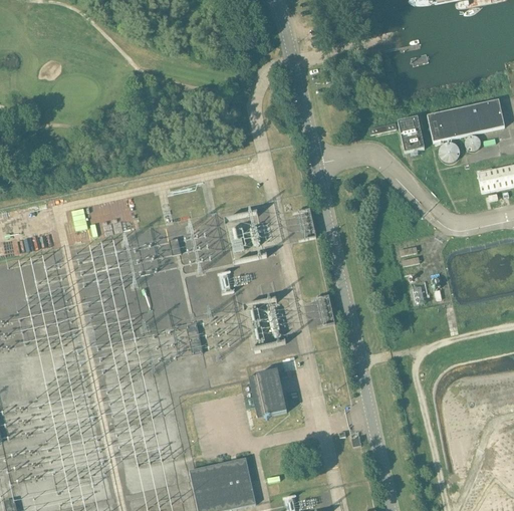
[(433,142),(504,126),(499,99),(428,115),(433,142)]
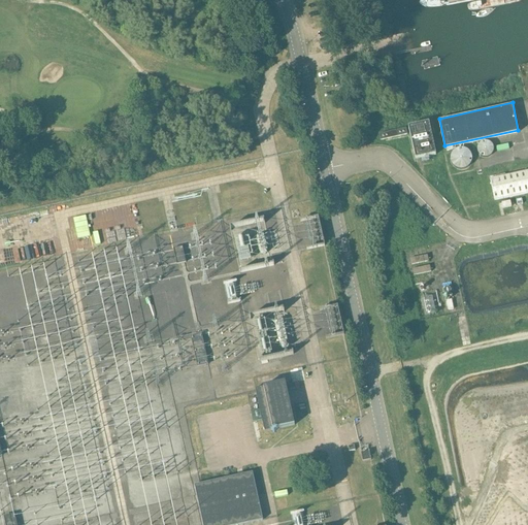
[(436,153),(429,121),(408,125),(416,157),(436,153)]
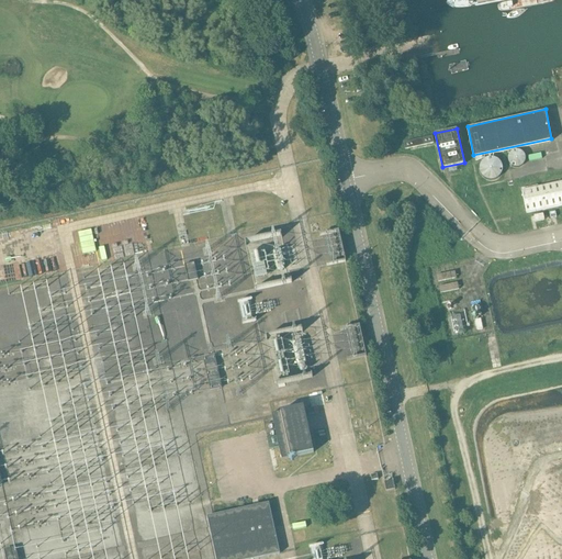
[(405,146),(434,141),(433,134),(404,141),(405,146)]
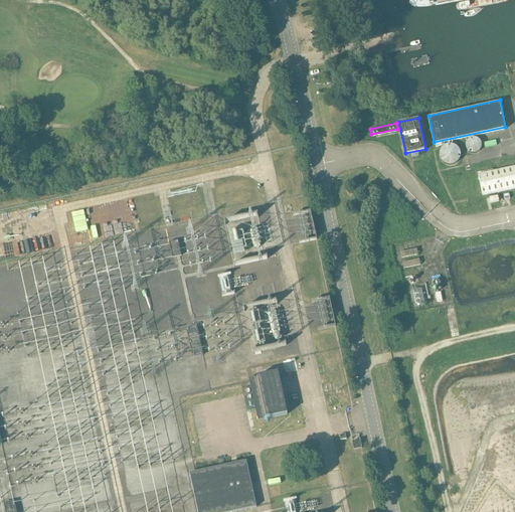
[(432,143),(428,131),(422,133),(424,144),(432,143)]
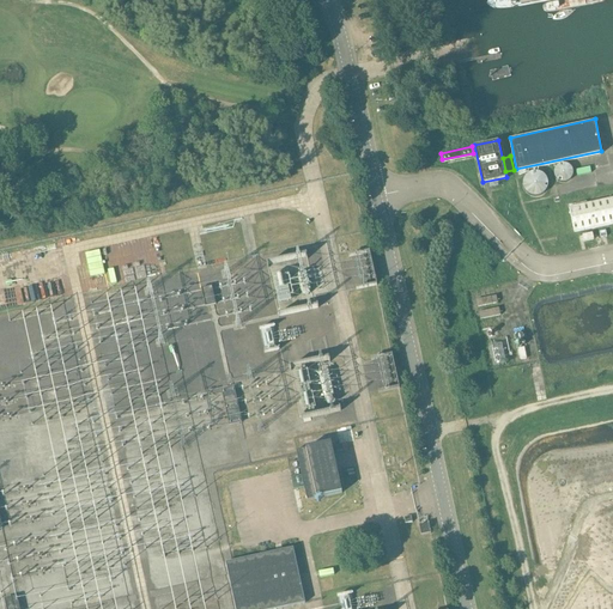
[(560,162),(557,164),(554,169),(556,175),(556,176),(559,178),(564,180),(569,178),(572,175),(572,174),(574,169),(571,164),(566,162),(562,162),(560,162)]
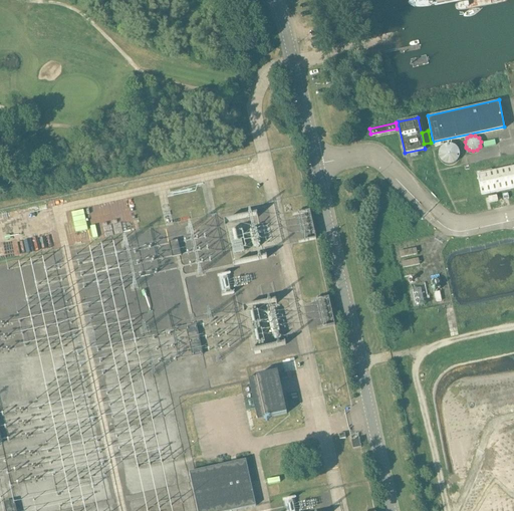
[(440,157),(442,160),(447,163),(453,162),(458,159),(458,158),(460,153),(458,147),(454,143),(449,142),(448,142),(442,144),(439,149),(439,155),(440,157)]
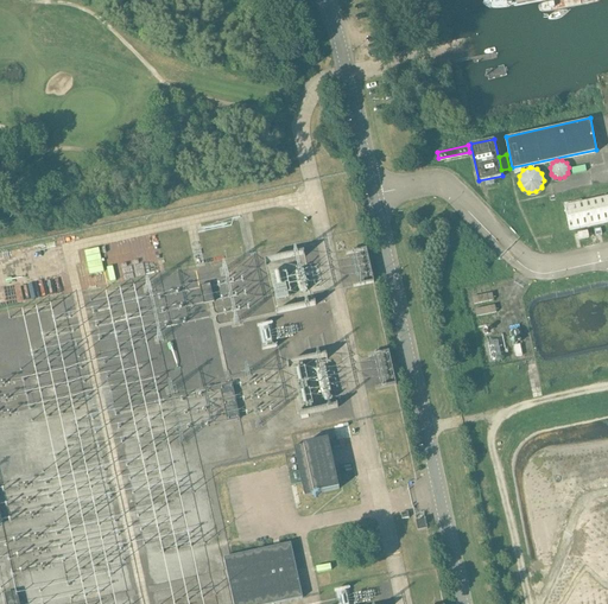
[(607,220),(607,194),(565,203),(570,228),(607,220)]
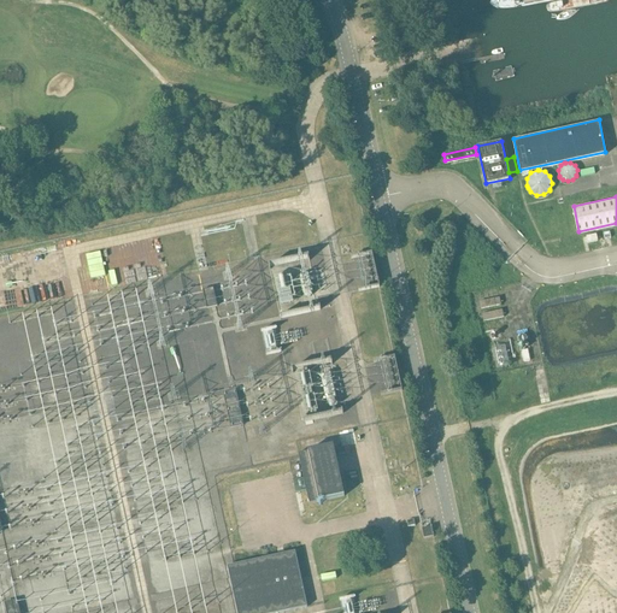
[(213,284),(203,287),(207,306),(218,304),(213,284)]
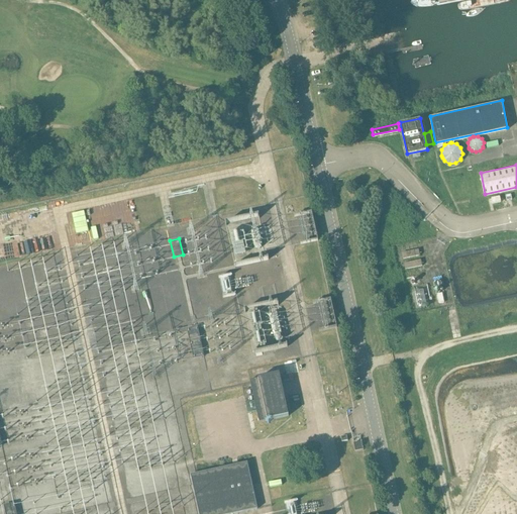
[(419,247),(402,250),(404,257),(420,253),(419,247)]
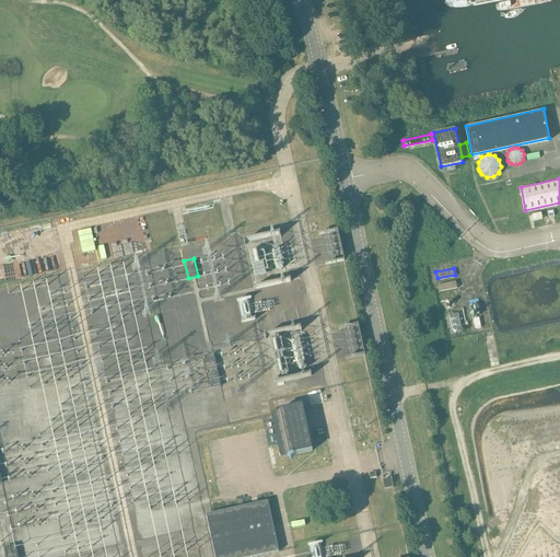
[(456,279),(438,282),(440,289),(457,286),(456,279)]
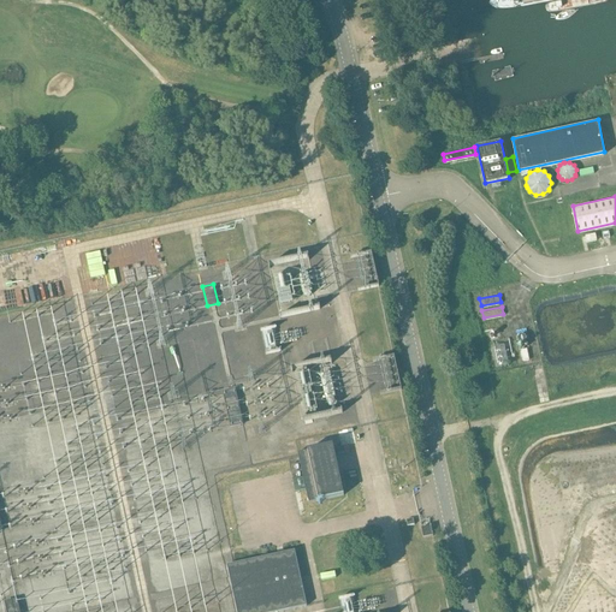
[(318,357),(331,355),(326,334),(313,338),(318,357)]
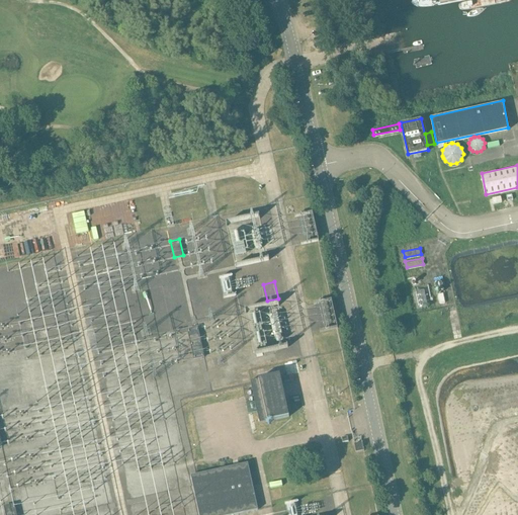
[(337,324),(331,295),(314,299),(321,328),(337,324)]
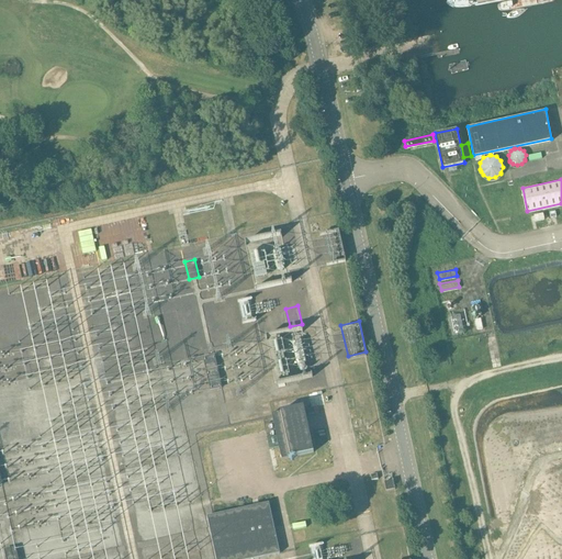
[(210,389),(222,386),(214,353),(202,355),(210,389)]
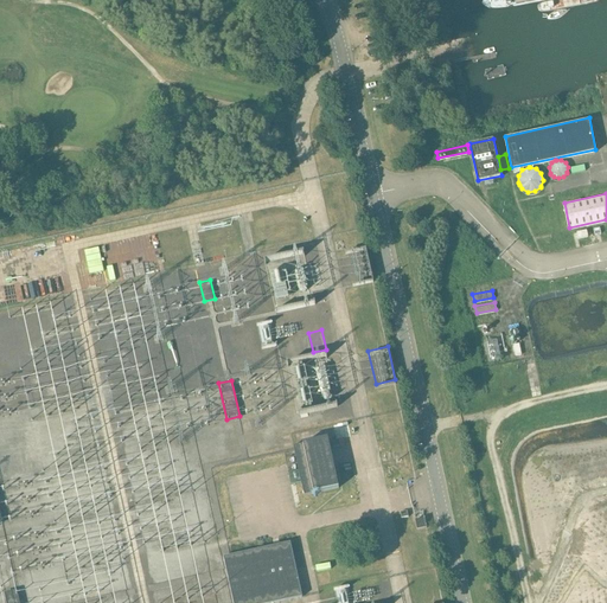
[(306,454),(314,491),(338,485),(327,435),(320,437),(323,450),(306,454)]
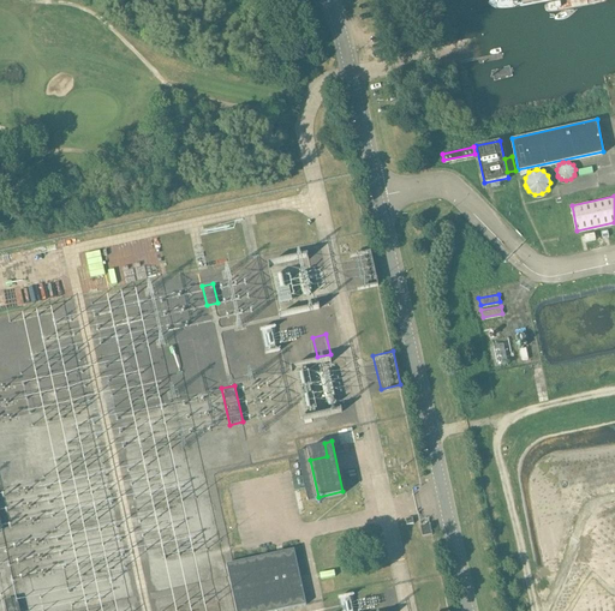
[(308,447),(310,460),(327,456),(324,443),(308,447)]
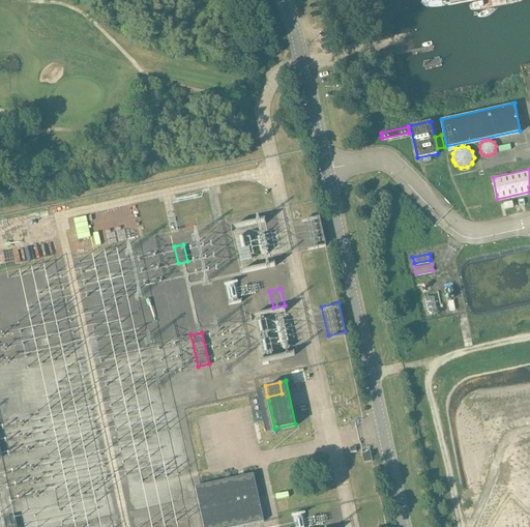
[(255,416),(262,415),(265,431),(274,429),(267,397),(265,385),(257,387),(256,387),(256,389),(257,394),(251,396),(255,416)]
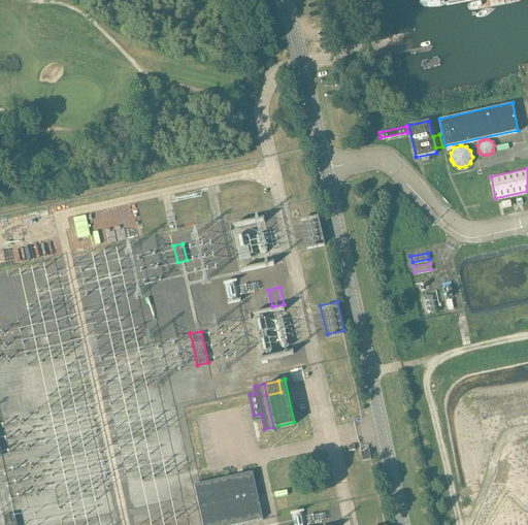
[(371,457),(369,448),(361,449),(363,458),(371,457)]
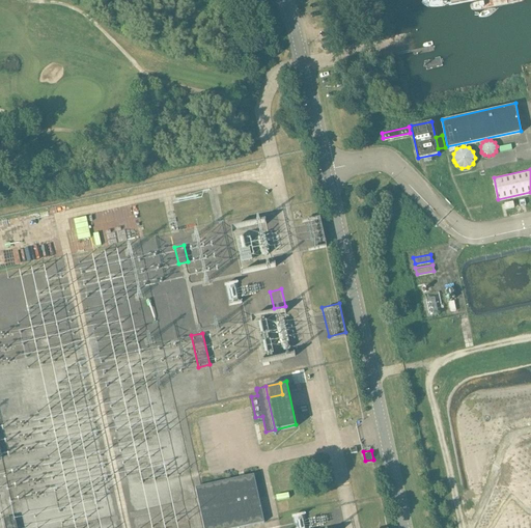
[(204,527),(227,527),(264,521),(262,515),(254,473),(201,484),(196,485),(204,527)]
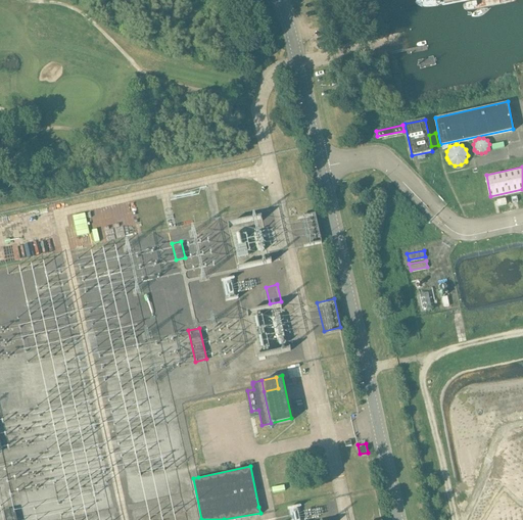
[(5,510),(7,519),(18,519),(15,508),(5,510)]
